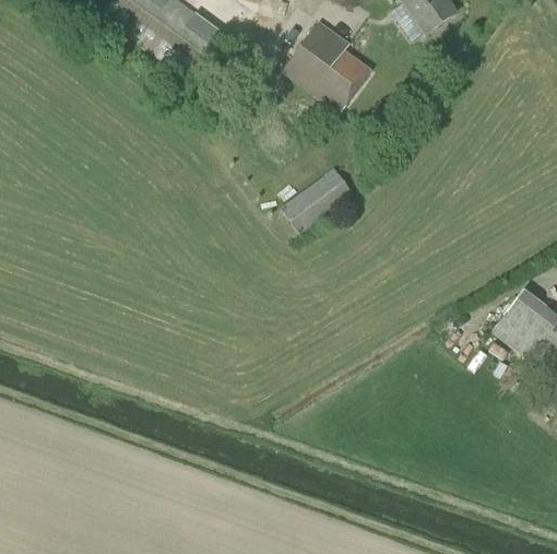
[(196,86),(232,37),(180,0),(105,0),(97,11),(196,86)]
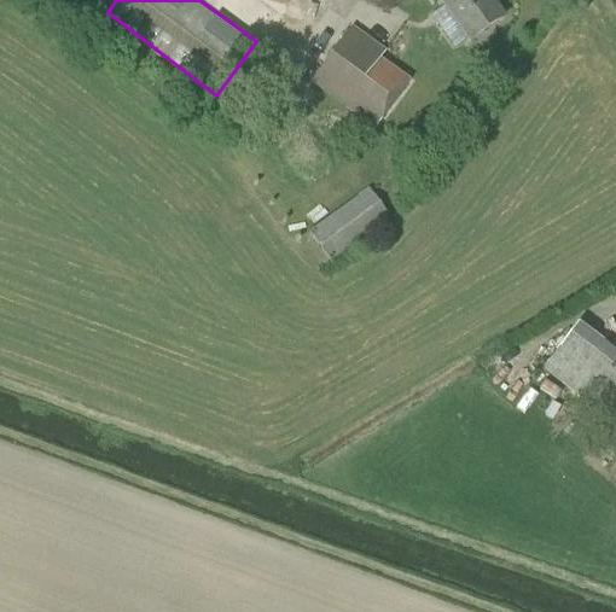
[(289,12),(292,0),(261,0),(261,5),(289,12)]
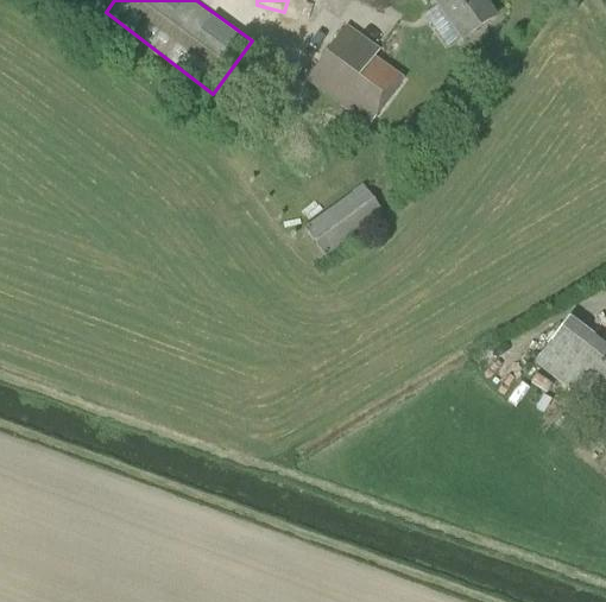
[(436,0),(464,38),(497,14),(486,0),(436,0)]
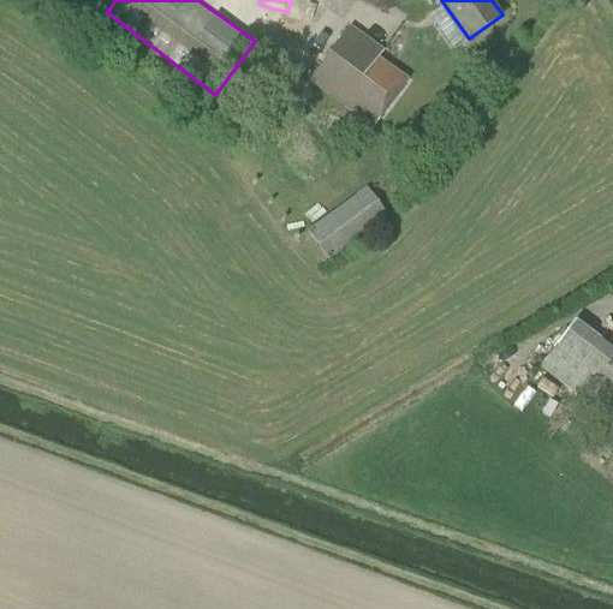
[(374,125),(411,76),(381,54),(386,47),(351,22),(311,78),(374,125)]
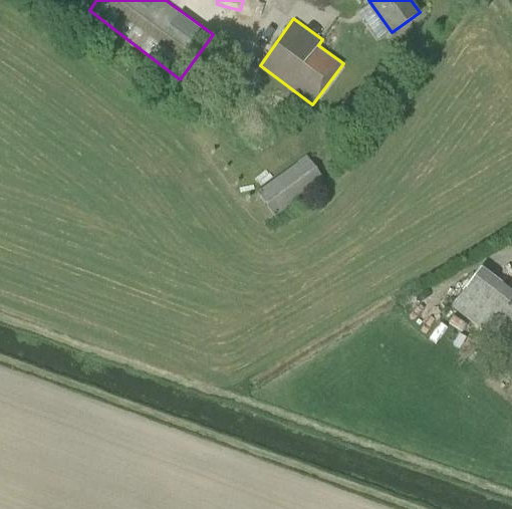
[(276,214),(325,179),(306,153),(257,189),(276,214)]
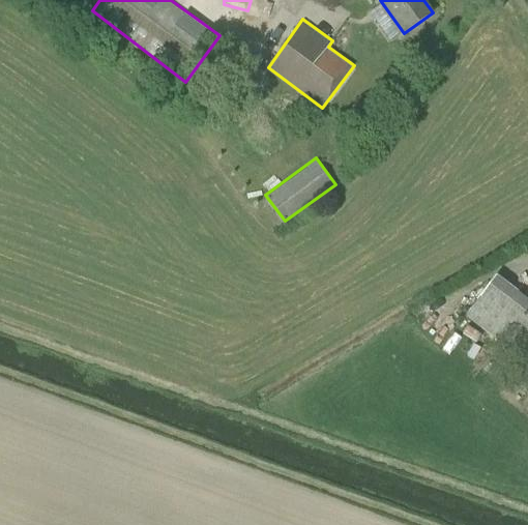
[(527,298),(497,275),(469,313),(527,357),(527,298)]
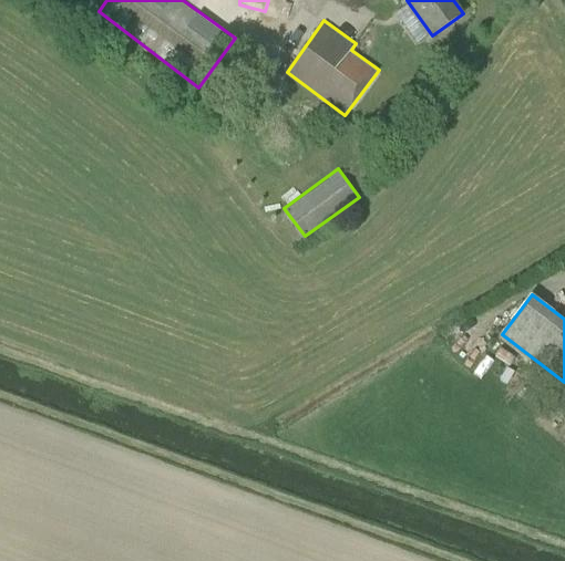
All buildings are outlined.
